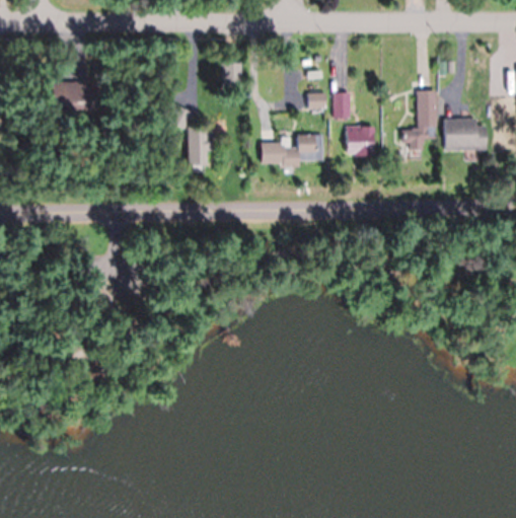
[(224,66),(224,93),(244,93),(244,66),(224,66)]
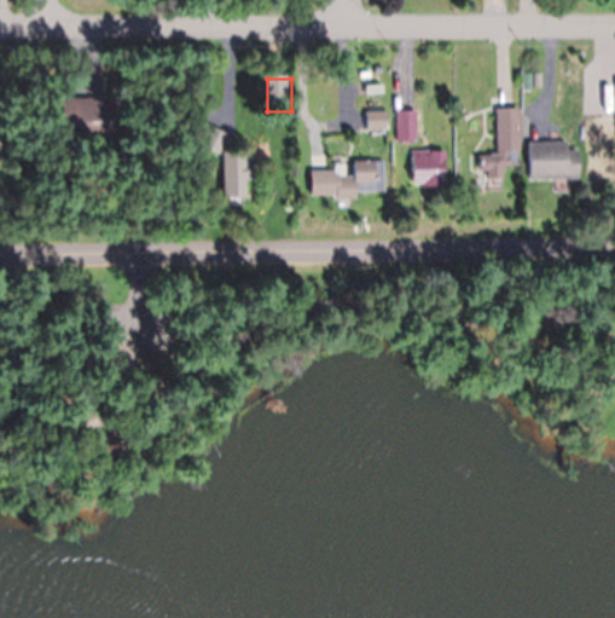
[(369,94),(367,86),(384,85),(386,93),(369,94)]
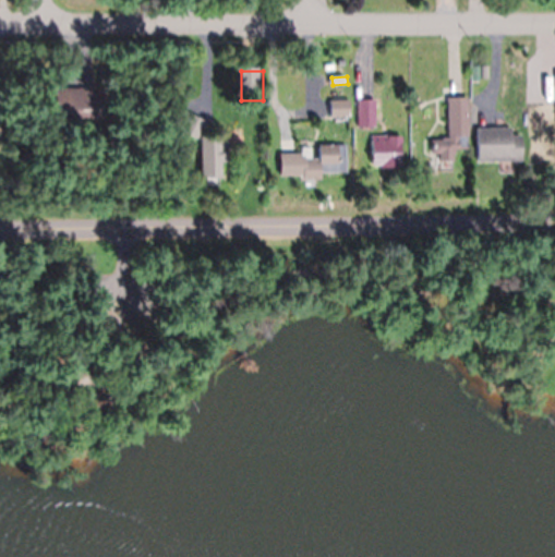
[(96,88),(106,88),(106,121),(58,121),(58,89),(63,88),(96,88)]
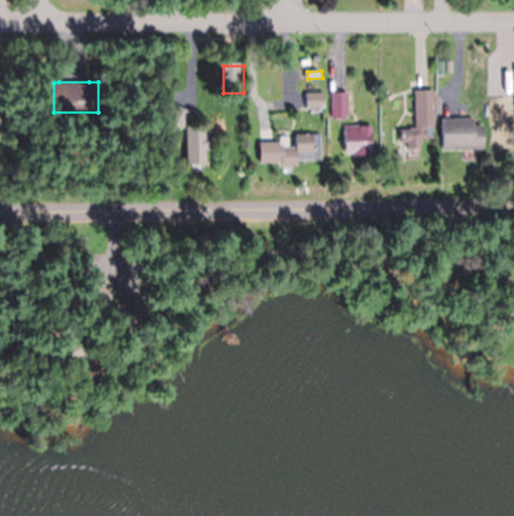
[(420,91),(430,91),(435,90),(436,126),(434,126),(434,137),(431,137),(431,138),(423,138),(423,142),(421,142),(421,148),(409,149),(408,142),(402,142),(402,129),(411,129),(411,127),(418,127),(417,125),(416,91),(420,91)]
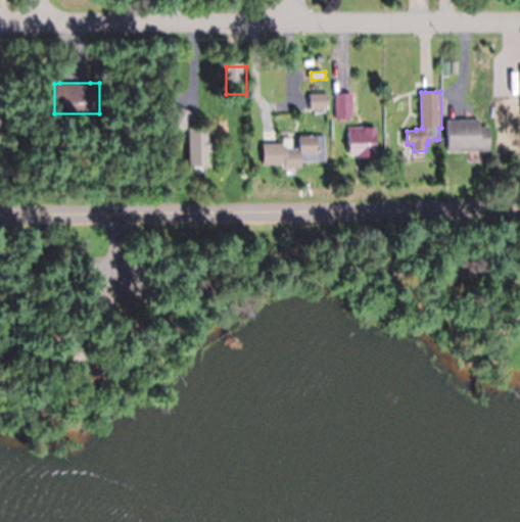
[(343,93),(352,93),(355,93),(353,119),(340,119),(340,93),(343,93)]
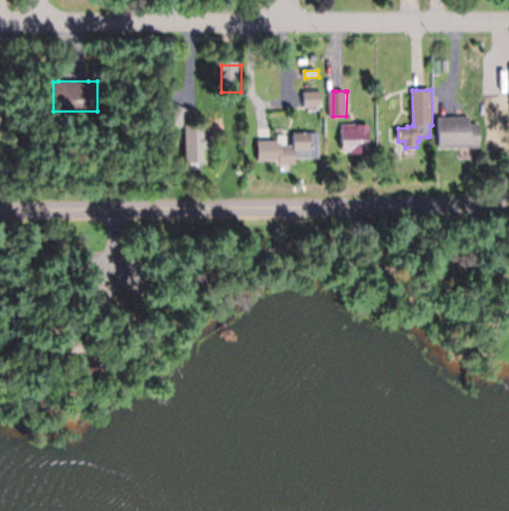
[(305,108),(305,92),(322,92),(322,107),(305,108)]
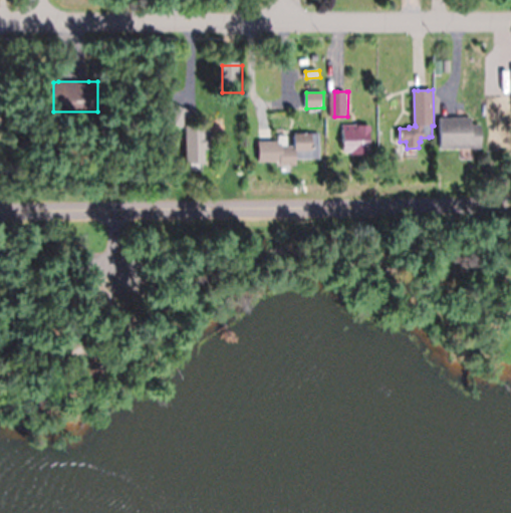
[(183,127),(163,116),(171,101),(191,113),(183,127)]
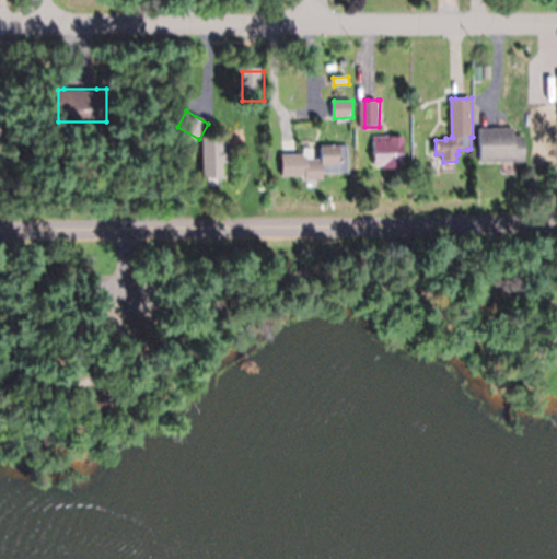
[(556,150),(535,149),(536,125),(556,125),(556,150)]
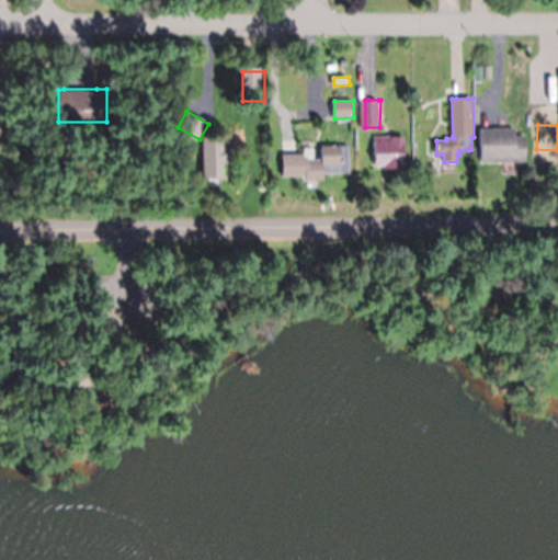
[(482,129),(499,129),(515,128),(515,136),(525,136),(525,161),(481,162),(481,129),(482,129)]
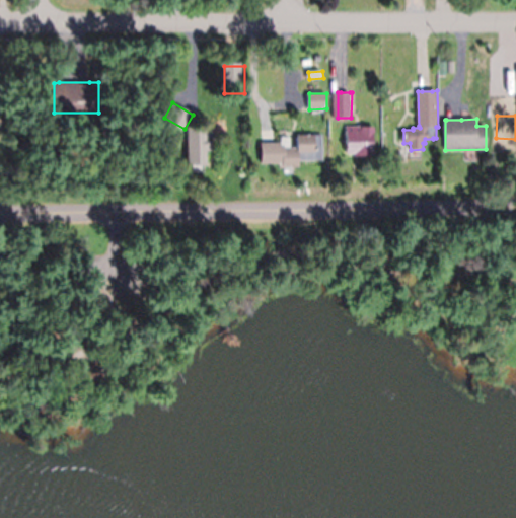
[(355,156),(355,153),(348,154),(347,126),(375,126),(375,133),(374,134),(374,151),(375,151),(375,156),(355,156)]
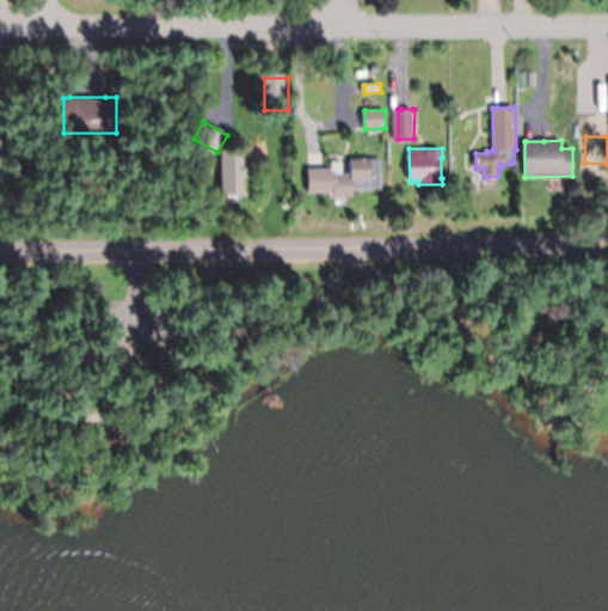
[(221,195),(221,177),(222,177),(221,151),(250,151),(250,164),(249,164),(250,177),(244,177),(245,194),(221,195)]
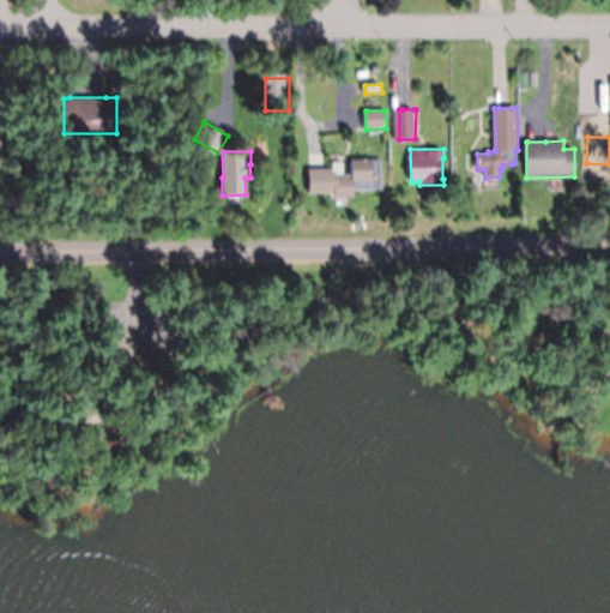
[(334,198),(334,180),(339,180),(339,179),(352,179),(352,160),(374,160),(382,160),(384,190),(375,190),(374,190),(354,191),(354,197),(334,198)]
